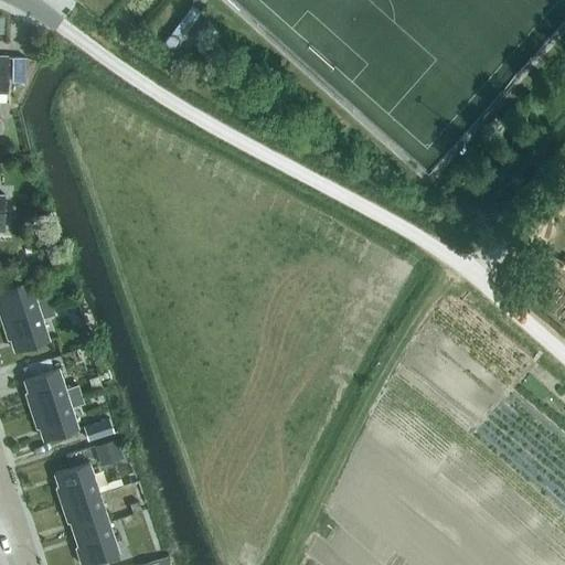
[(24,81),(24,57),(10,57),(10,81),(24,81)]
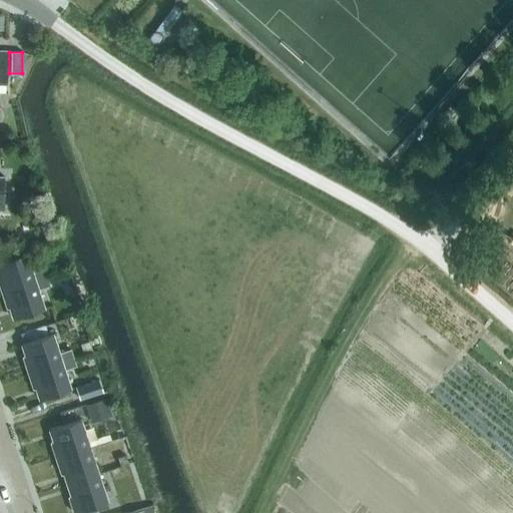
[(32,273),(25,253),(0,262),(0,275),(0,276),(0,287),(1,291),(47,278),(44,269),(32,273)]
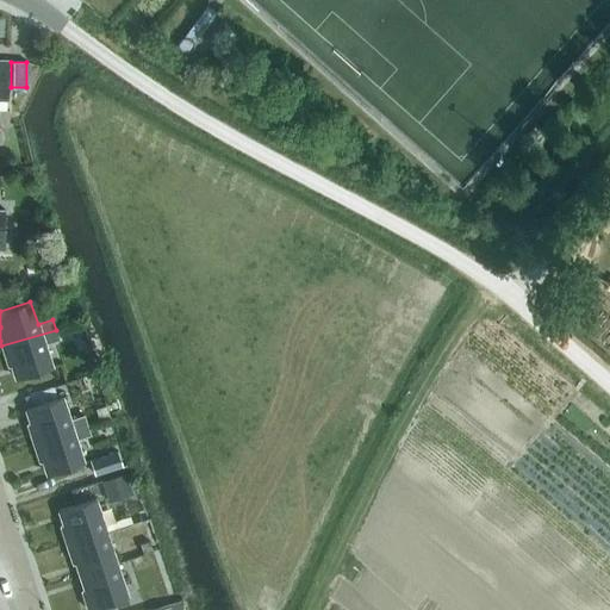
[(53,367),(44,344),(58,340),(56,330),(1,346),(8,366),(12,365),(17,379),(53,367)]
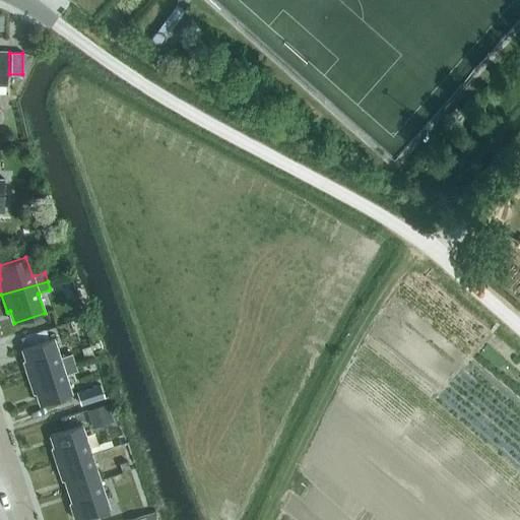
[(54,338),(22,348),(26,361),(23,362),(28,378),(74,363),(72,354),(60,359),(54,338)]
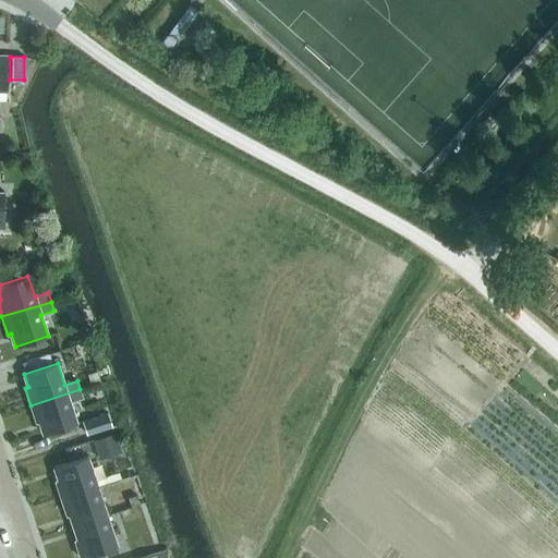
[(40,421),(45,434),(77,424),(70,402),(83,398),(80,389),(31,405),(36,422),(40,421)]
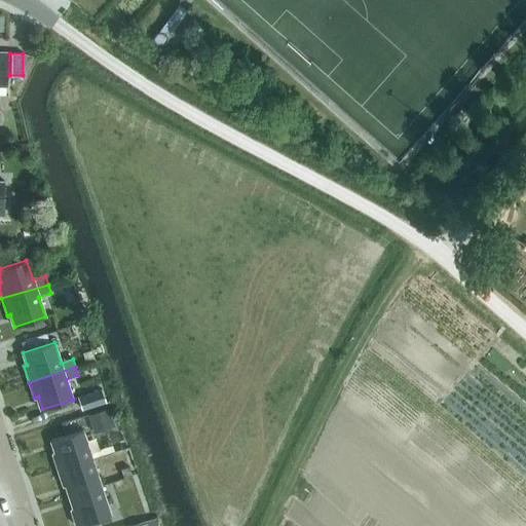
[(77,397),(81,411),(106,402),(101,388),(77,397)]
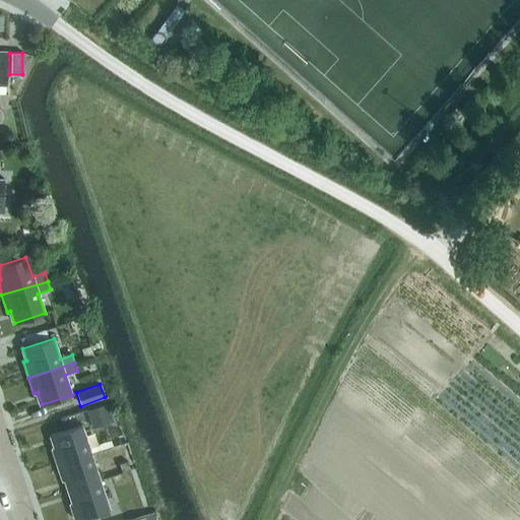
[(108,403),(86,410),(92,429),(114,420),(108,403)]
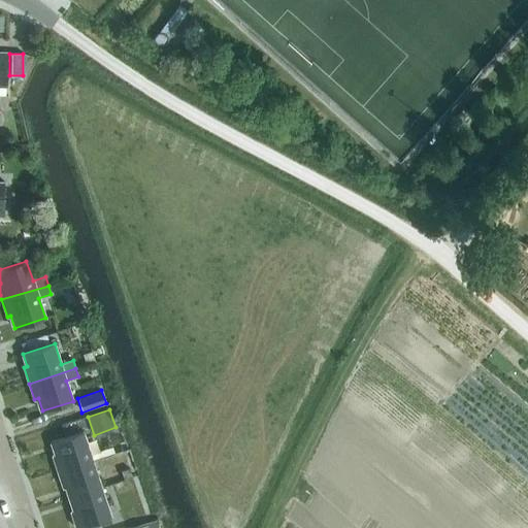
[(83,431),(51,441),(55,455),(53,455),(58,471),(93,460),(83,431)]
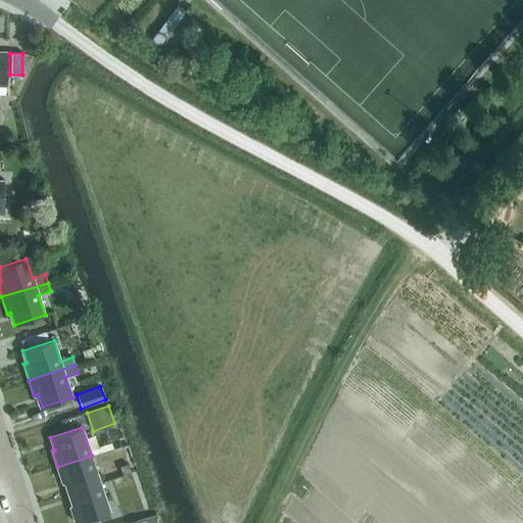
[(62,482),(64,482),(68,493),(101,483),(92,456),(57,467),(62,482)]
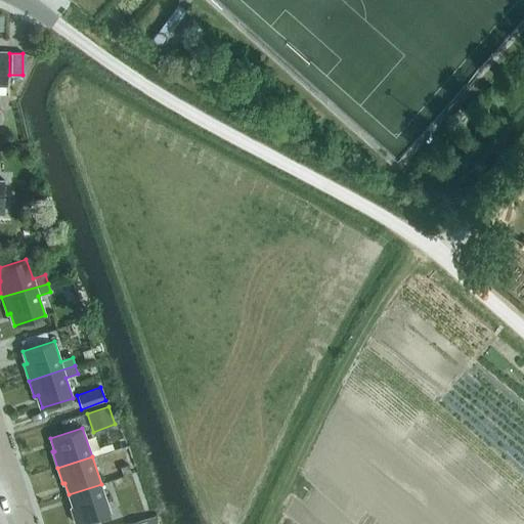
[(128,465),(120,467),(123,476),(131,473),(128,465)]
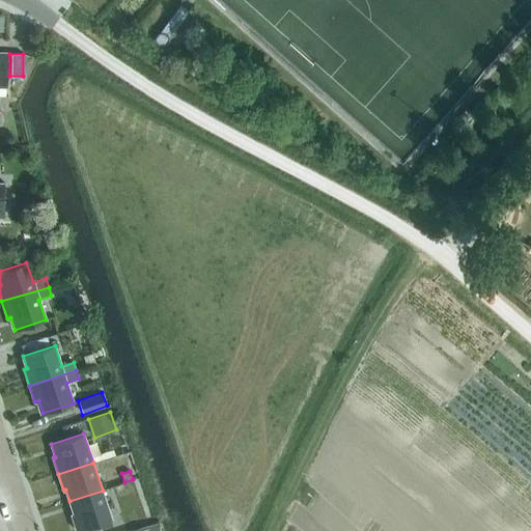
[(72,514),(77,530),(112,519),(103,491),(70,501),(74,513),(72,514)]
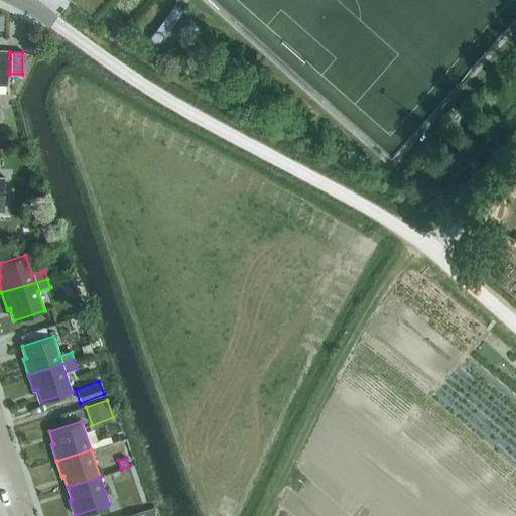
[(127,510),(138,506),(135,498),(124,502),(127,510)]
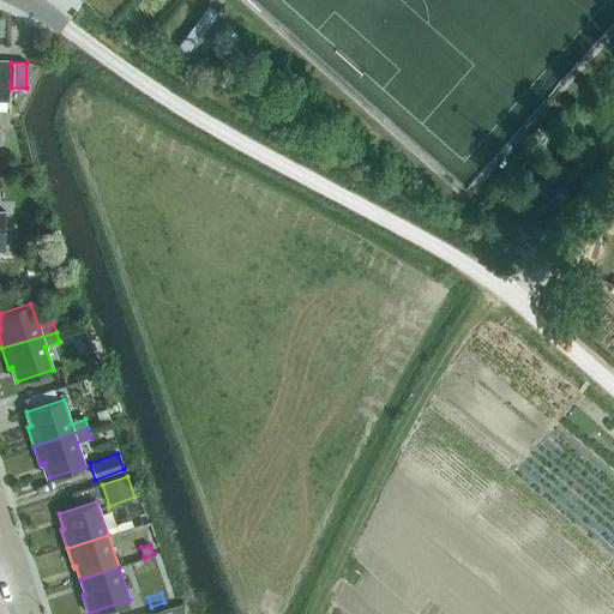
[(181,603),(150,613),(181,613),(185,613),(181,603)]
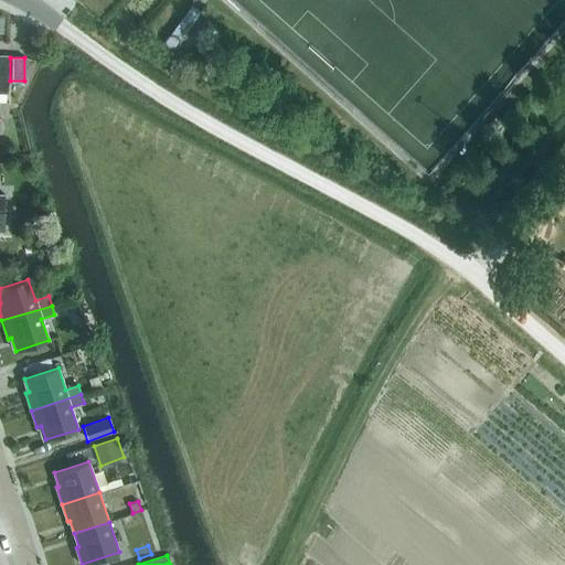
All buildings are outlined.
